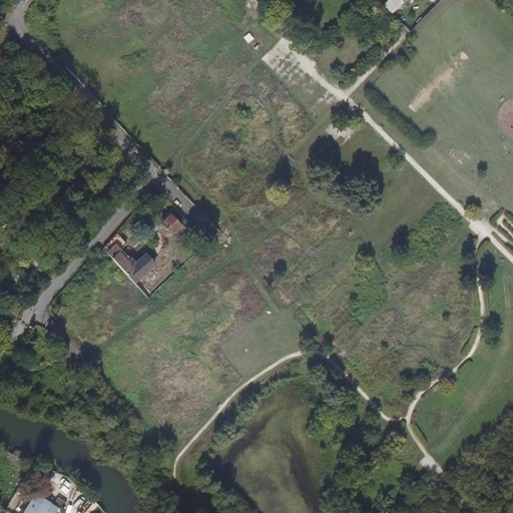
[(386,0),(382,5),(392,15),(405,0),(386,0)]
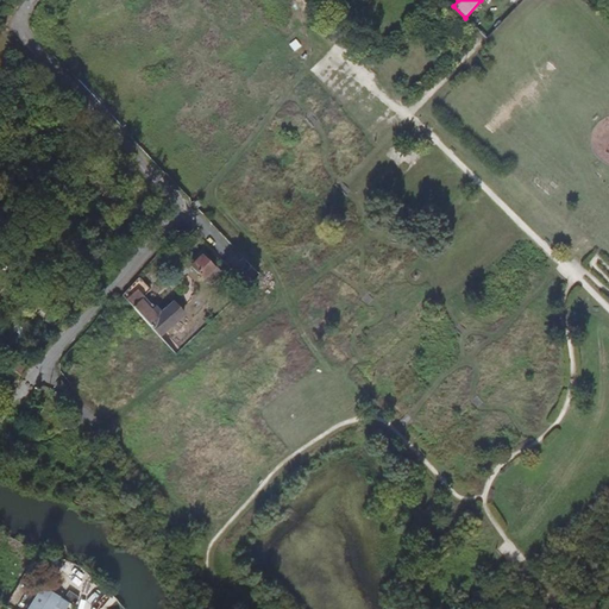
[(224,274),(217,264),(212,269),(200,257),(192,264),(206,281),(209,277),(213,282),(224,274)]
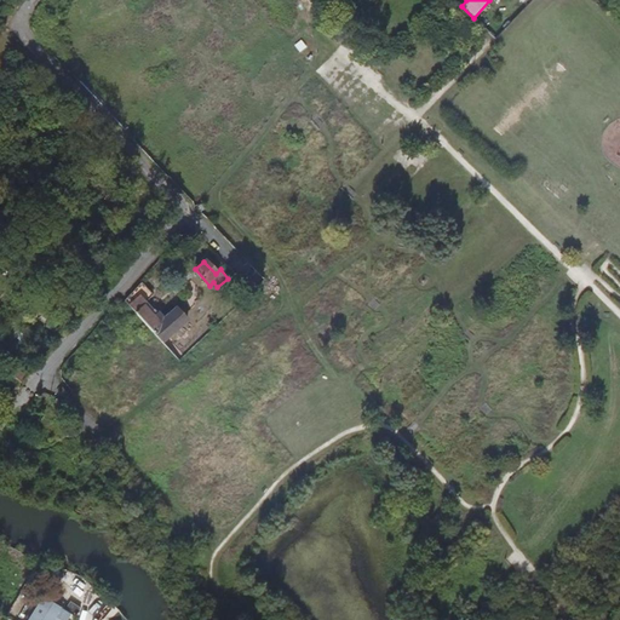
[(153,333),(166,320),(162,316),(160,319),(151,310),(150,311),(143,304),(151,294),(139,282),(124,302),(153,333)]
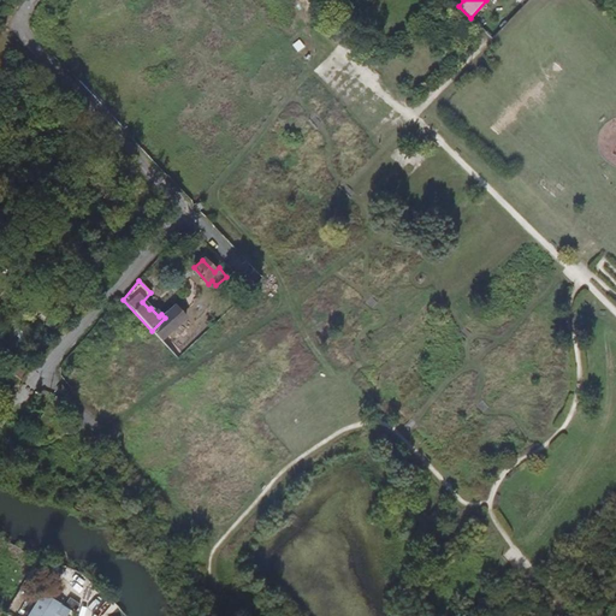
[(164,343),(188,320),(176,307),(165,318),(152,331),(153,332),(164,343)]
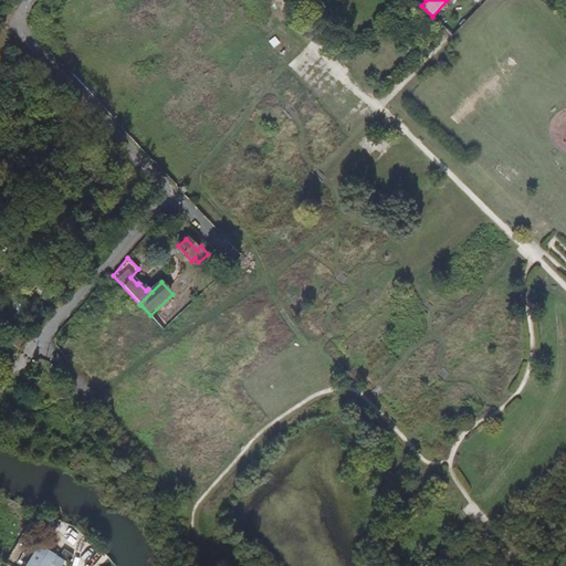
[(7,337),(18,347),(23,342),(25,338),(14,328),(7,337)]
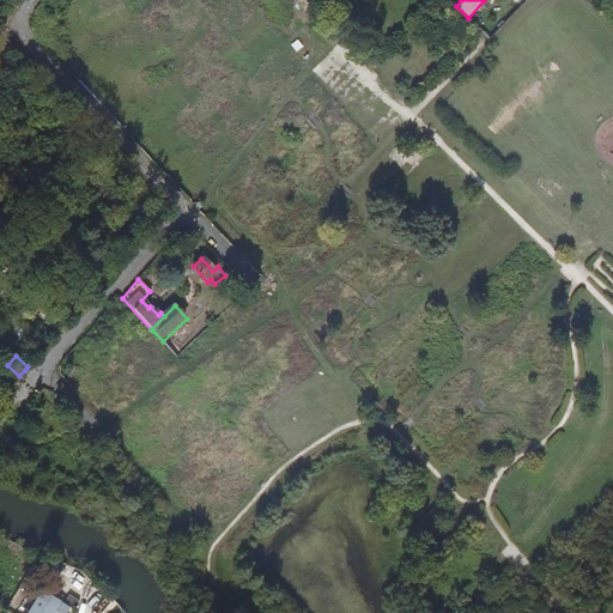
[(50,612),(59,601),(52,596),(40,612),(50,612)]
